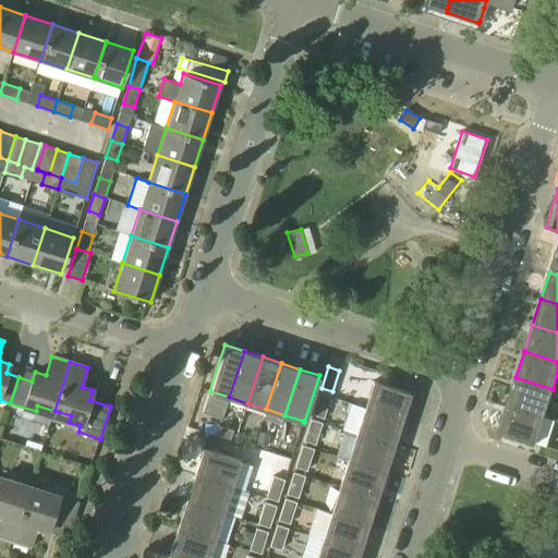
[(544,415),(553,389),(516,377),(507,403),(544,415)]
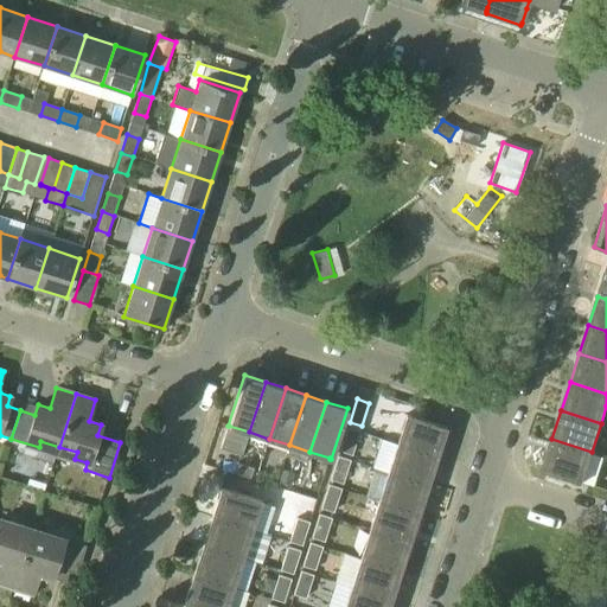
[(396,445),(438,458),(447,428),(406,415),(396,445)]
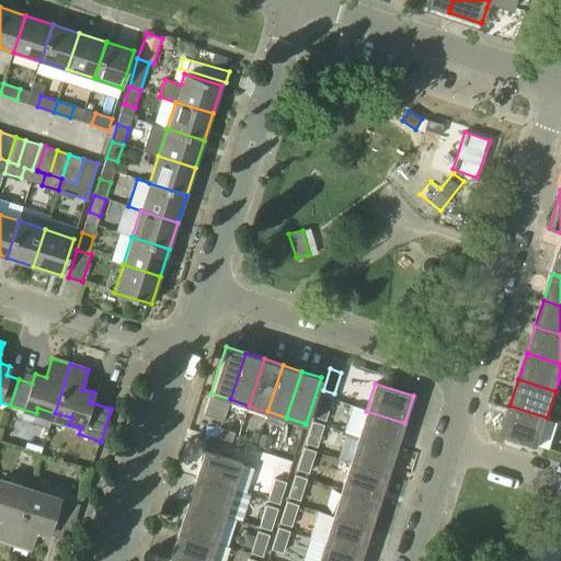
[(315,416),(325,421),(332,399),(321,396),(315,416)]
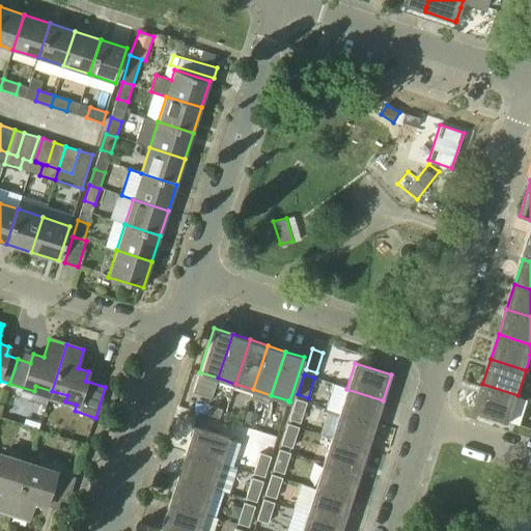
[(509,421),(518,395),(482,384),(474,410),(509,421)]
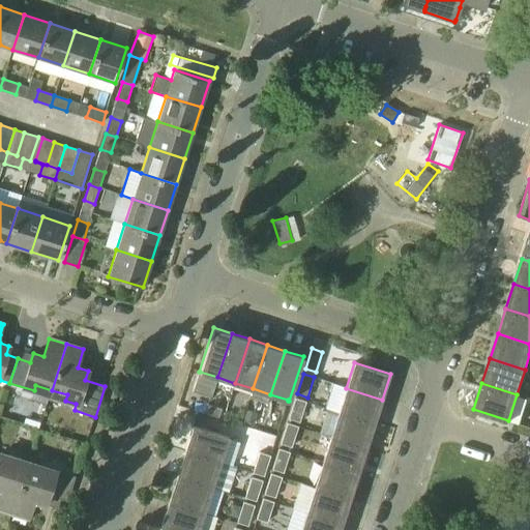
[(374,424),(382,400),(346,388),(339,413),(374,424)]
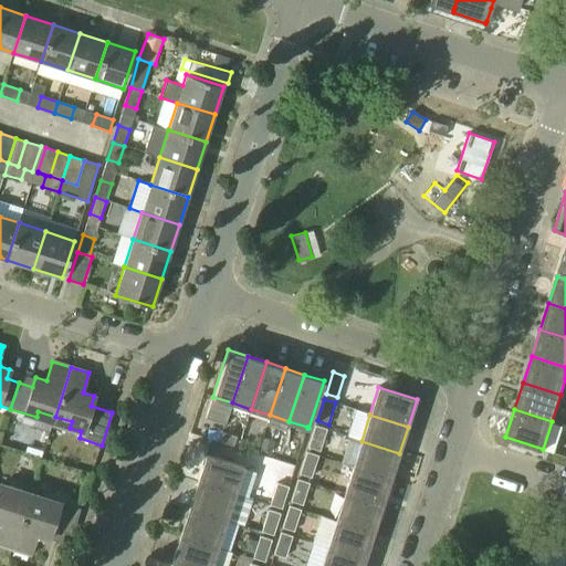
[(308,447),(320,451),(326,429),(315,426),(308,447)]
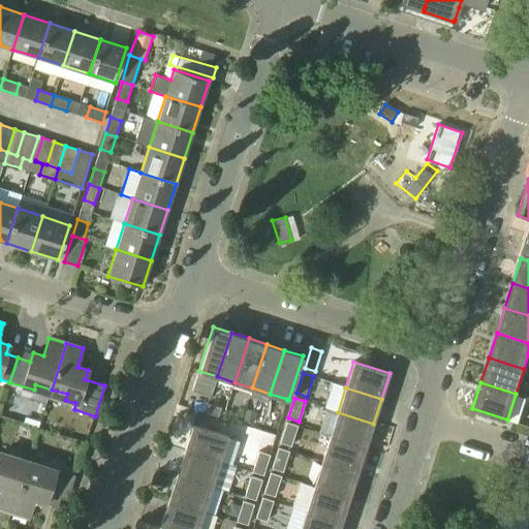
[(365,448),(373,424),(338,412),(330,437),(365,448)]
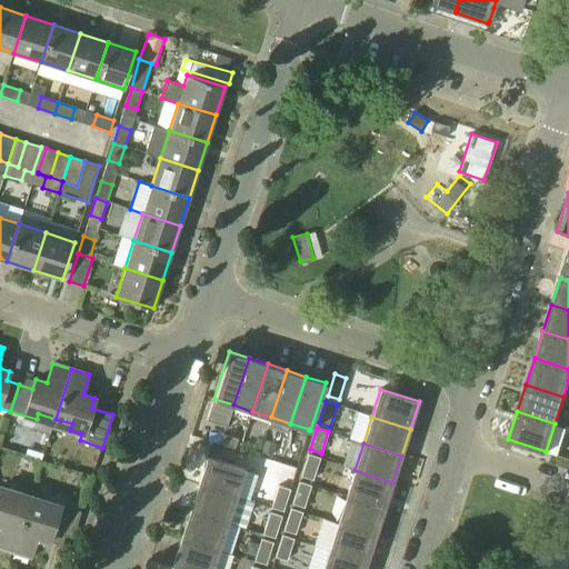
[(301,476),(313,480),(320,458),(308,455),(301,476)]
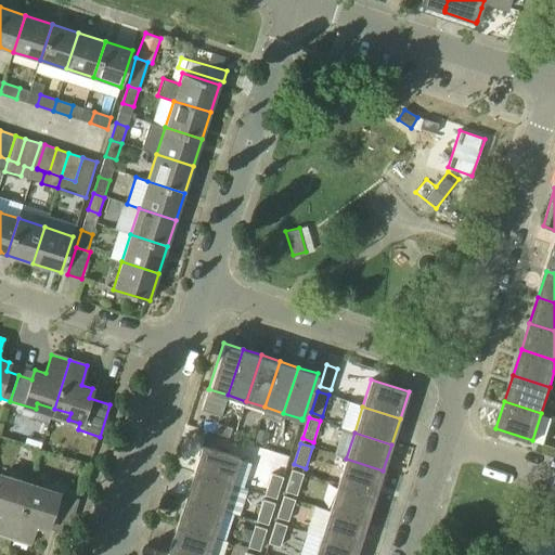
[(193,473),(231,485),(240,457),(202,446),(193,473)]
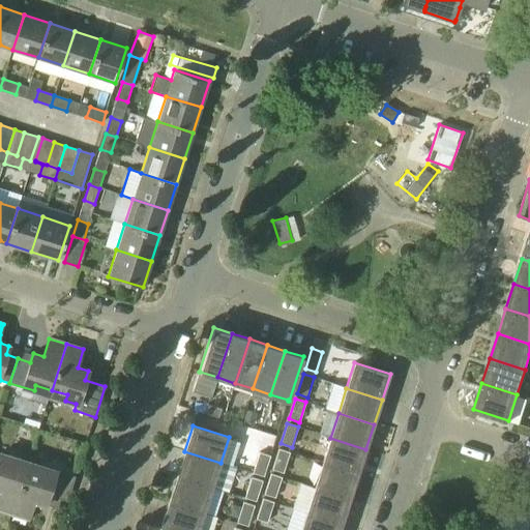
[(358,474),(365,449),(330,438),(322,463),(358,474)]
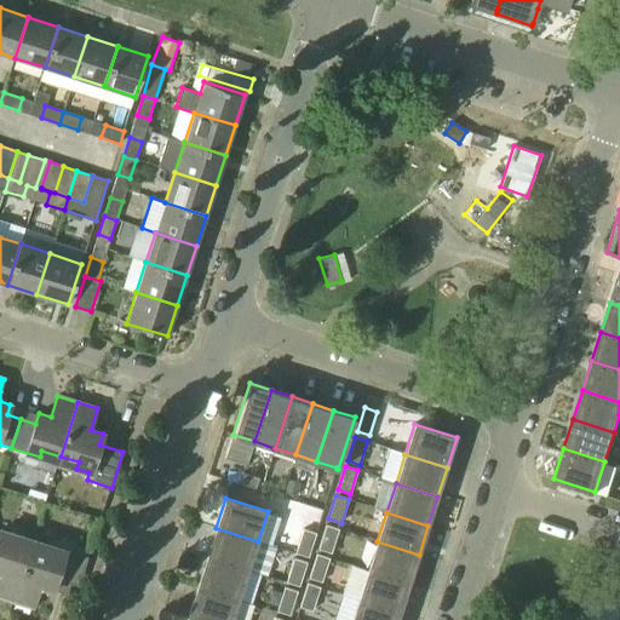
[(319,549),(331,554),(339,529),(326,526),(319,549)]
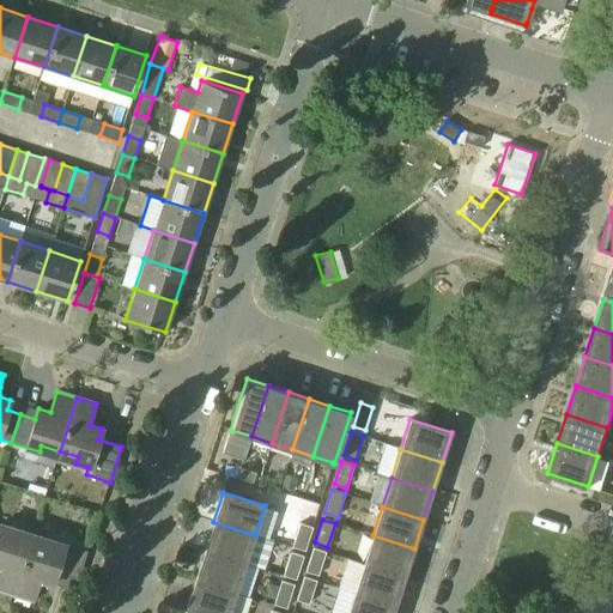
[(246,564),(255,535),(213,522),(204,551),(246,564)]
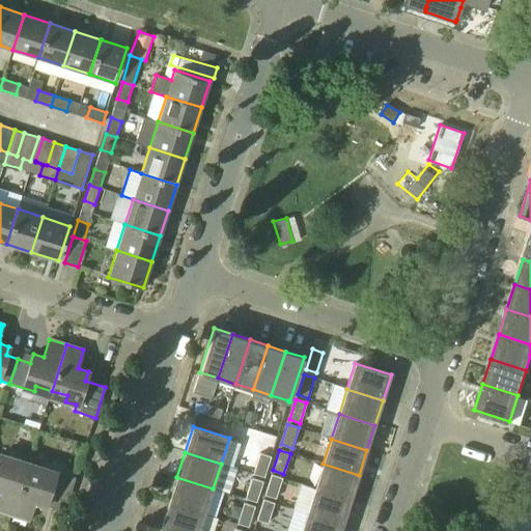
[(0,510),(12,514),(27,469),(11,464),(14,457),(0,453),(0,491),(1,492),(0,494),(0,510)]
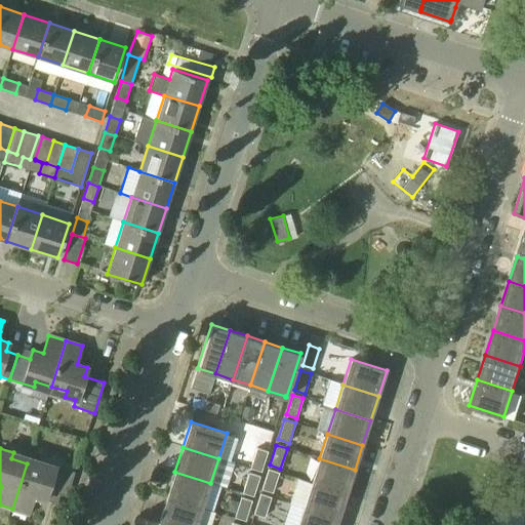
[(261,472),(268,451),(257,448),(250,469),(261,472)]
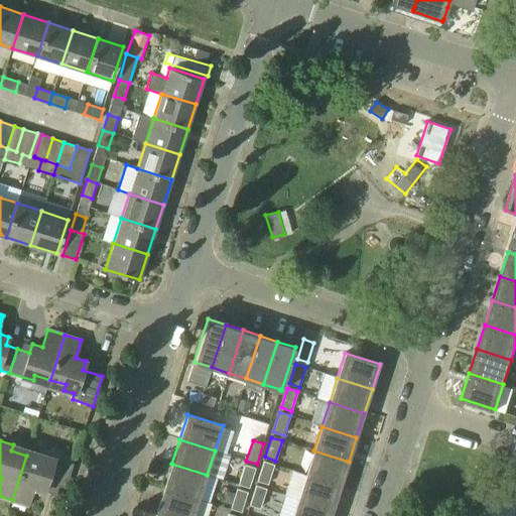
[(341,486),(349,462),(313,450),(305,475),(341,486)]
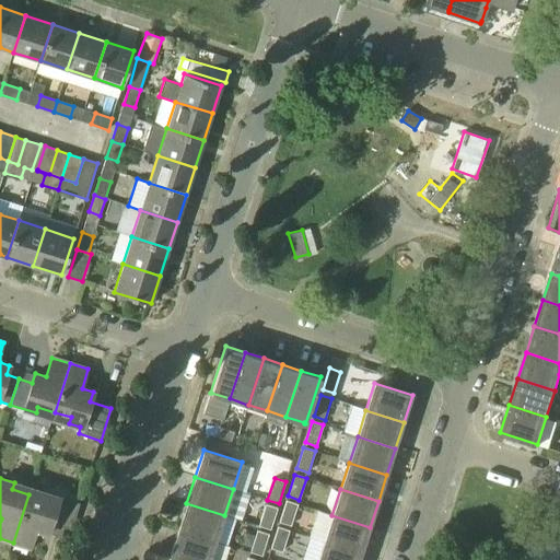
[(28,494),(13,543),(31,548),(36,529),(48,533),(50,524),(71,531),(80,503),(47,493),(45,500),(28,494)]
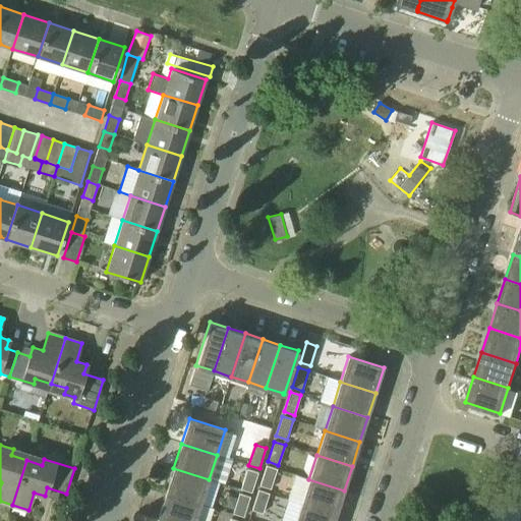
[(259,485),(271,489),(277,469),(267,466),(259,485)]
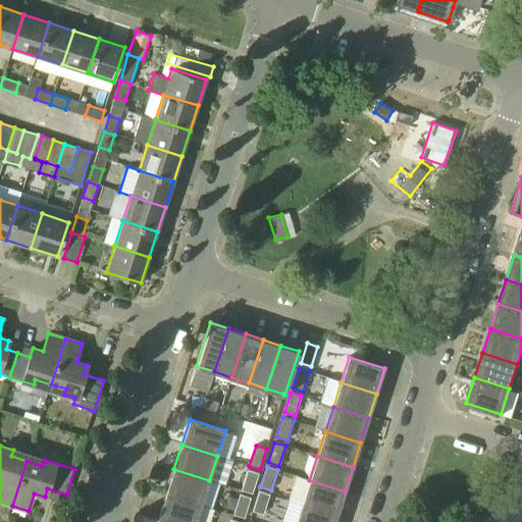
[(201,505),(209,480),(173,469),(166,493),(201,505)]
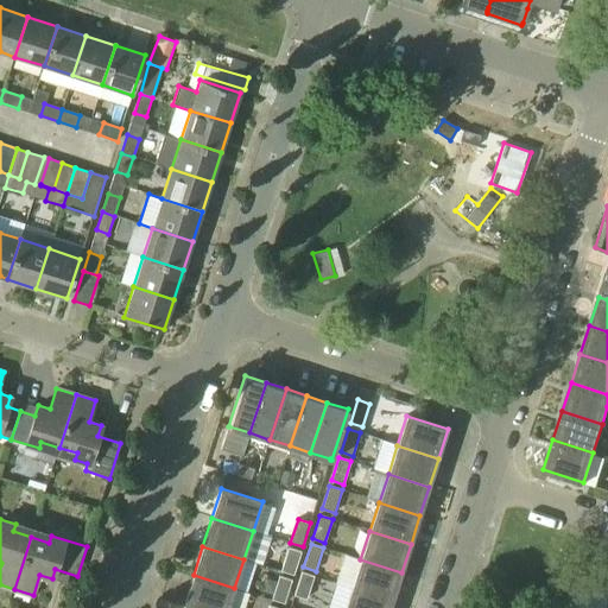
[(301,551),(289,548),(282,571),(293,575),(301,551)]
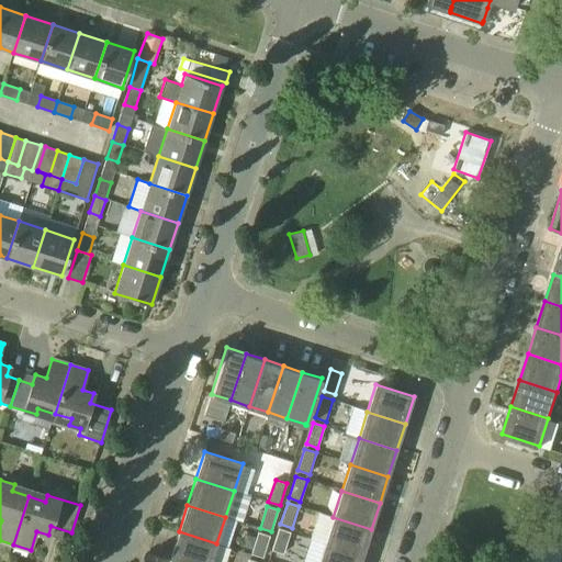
[(362,555),(371,529),(333,517),(325,543),(362,555)]
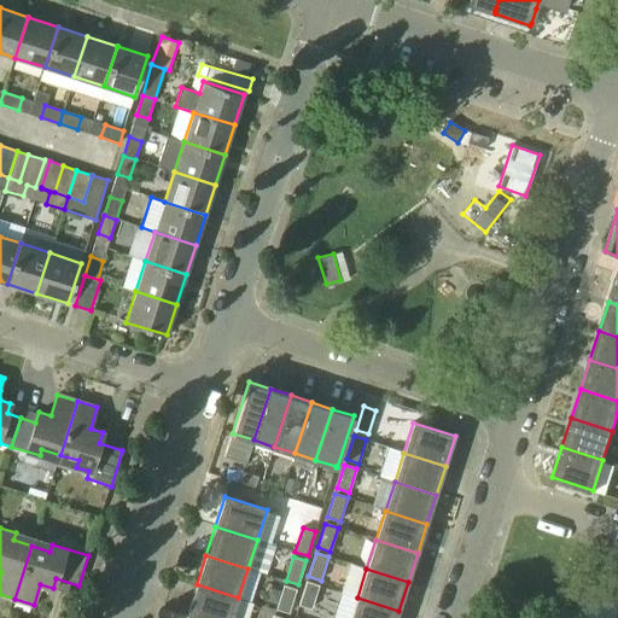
[(299,605),(312,608),(319,586),(307,582),(299,605)]
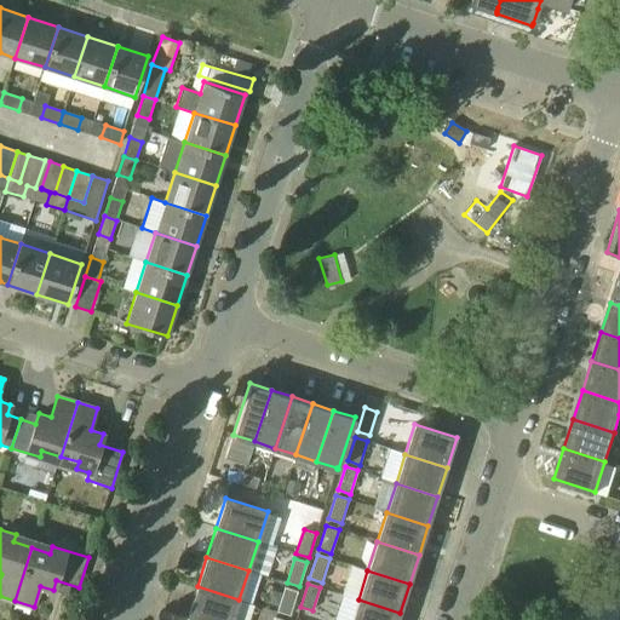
[(201,619),(231,619),(239,600),(197,586),(188,615),(201,619)]
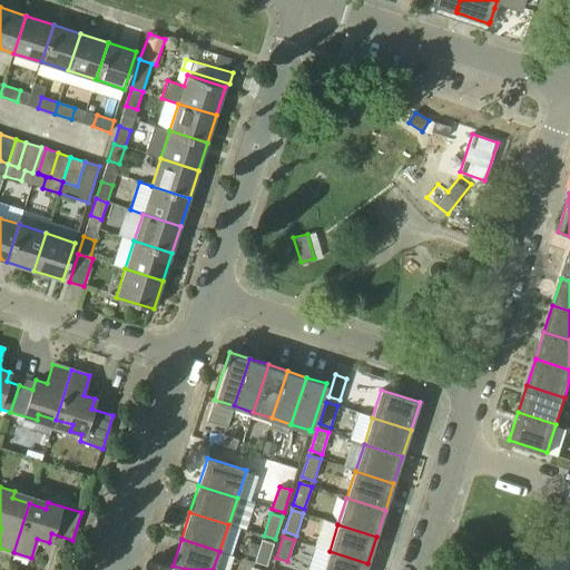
[(244,554),(256,558),(255,562),(266,566),(274,543),(262,540),(261,546),(248,542),(244,554)]
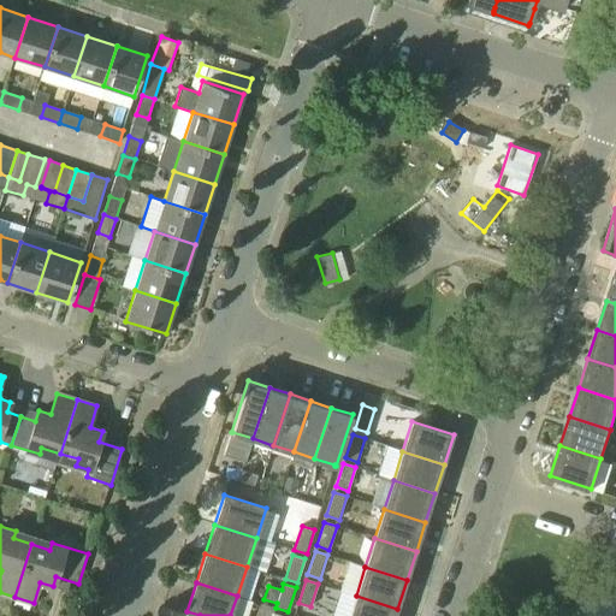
[(395,615),(397,609),(356,596),(349,615),(395,615)]
